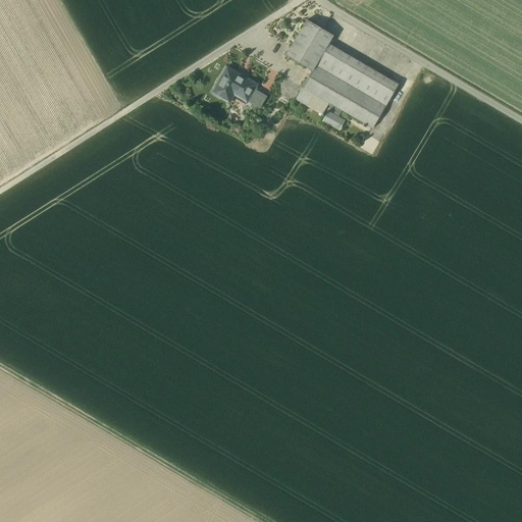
[(312,71),(302,88),(328,104),(336,108),(342,111),(373,129),(399,86),(328,45),(333,36),(307,20),(286,55),(312,71)]
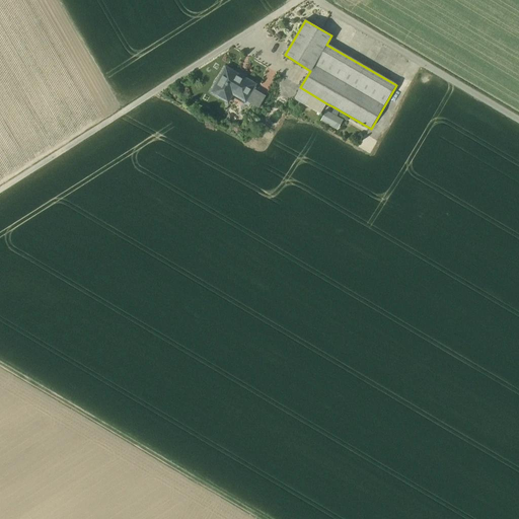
[(245,100),(251,104),(258,92),(252,89),(255,85),(225,68),(211,92),(220,98),(225,89),(233,94),(245,101),(245,100)]
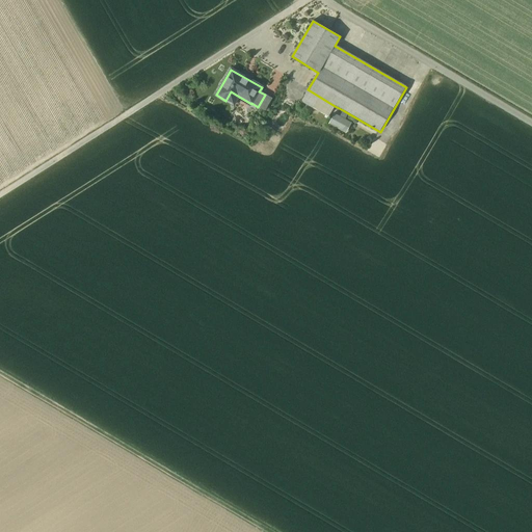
[(326,121),(335,106),(308,89),(299,105),(326,121)]
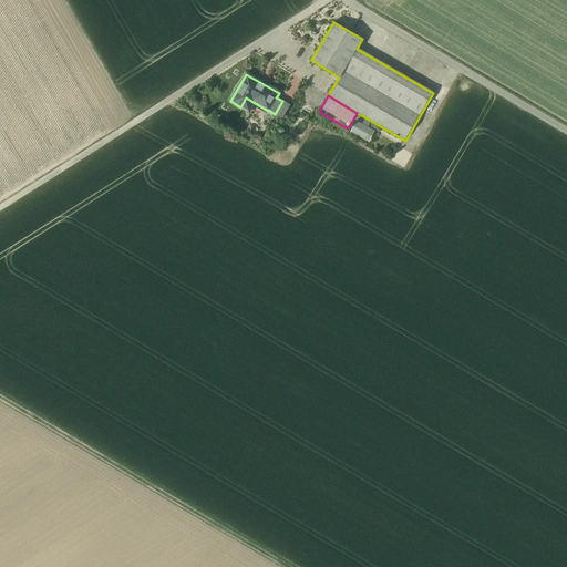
[(246,98),(240,107),(249,112),(255,103),(246,98)]
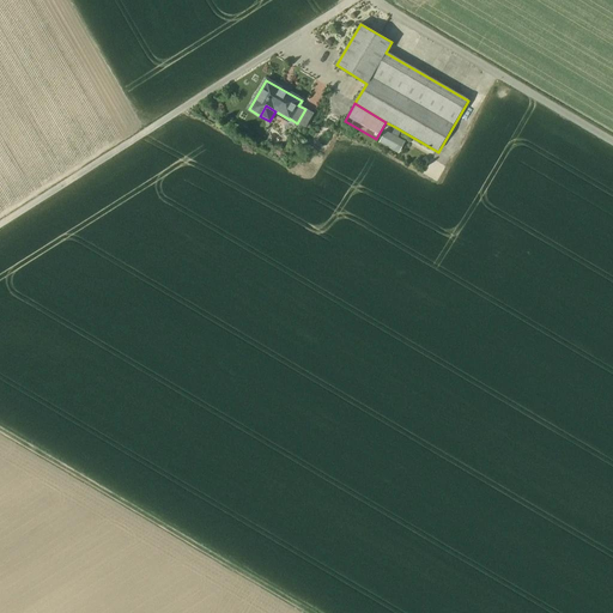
[(297,123),(305,128),(314,114),(305,109),(297,123)]
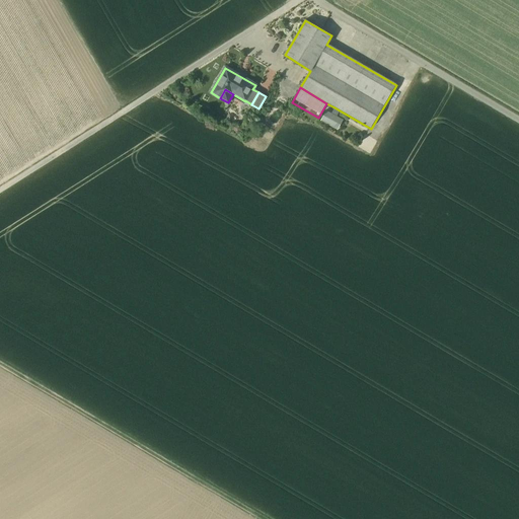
[(340,110),(335,107),(331,114),(337,117),(340,110)]
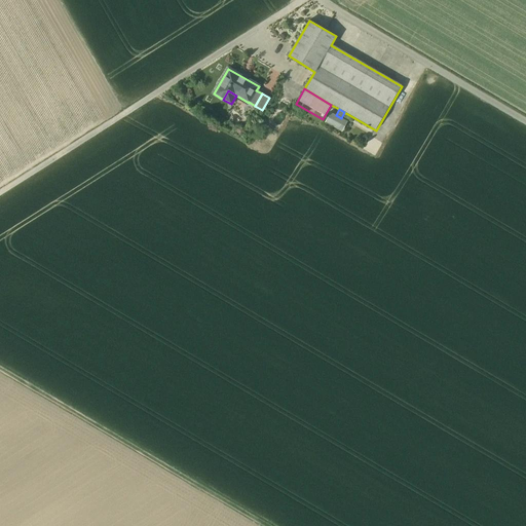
[(336,115),(331,112),(325,122),(341,133),(347,121),(341,118),(336,115)]
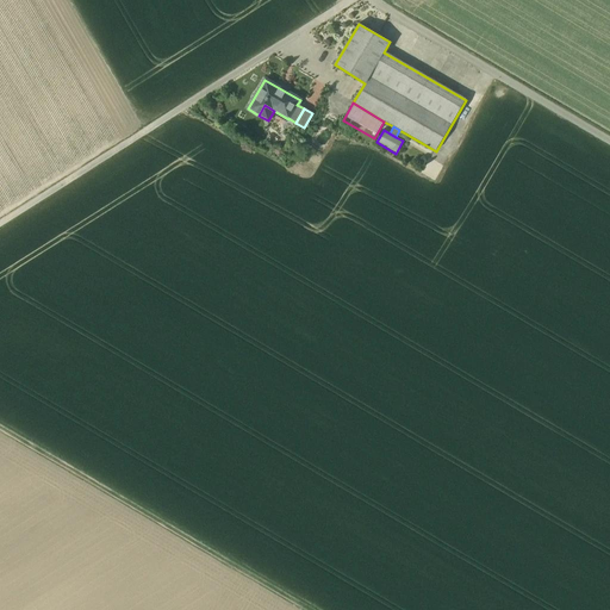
All buildings are outlined.
